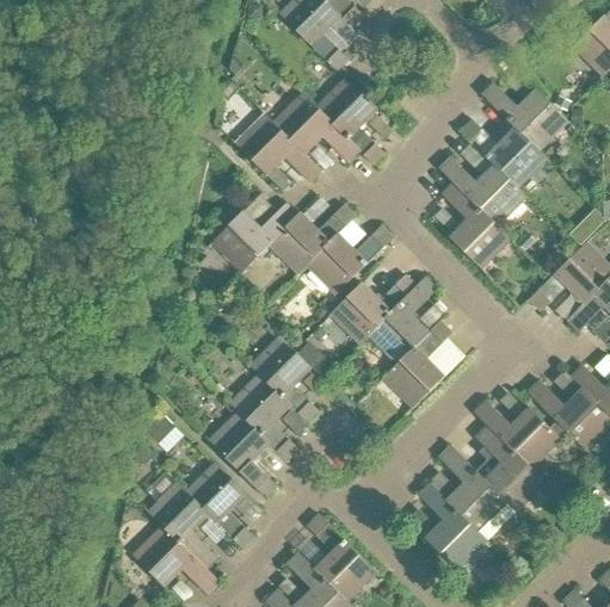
[(290,0),(278,13),(336,70),(347,59),(322,32),(339,16),(324,0),(290,0)]
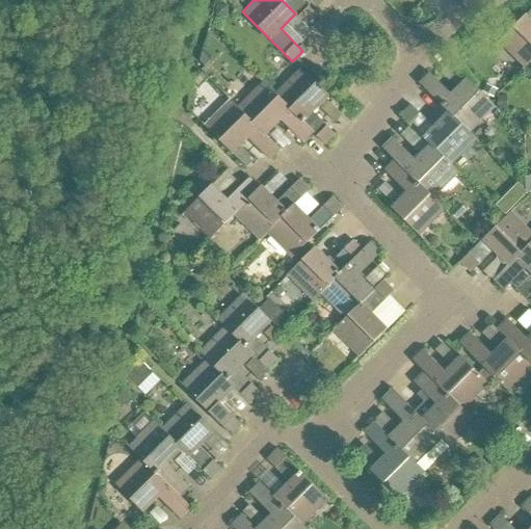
[(282,0),(295,14),(306,24),(316,14),(302,0),(282,0)]
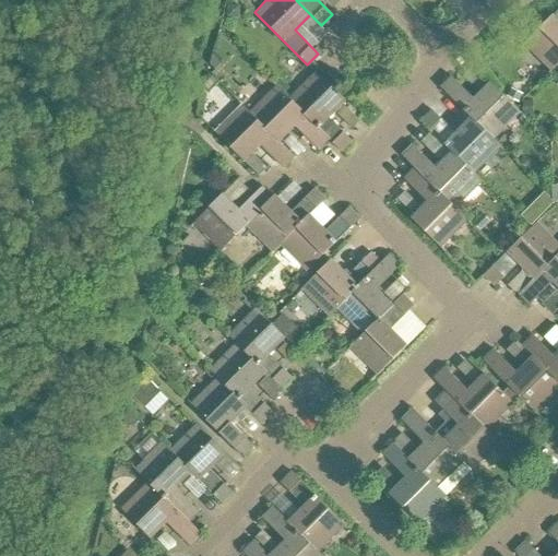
[(238,11),(238,4),(227,3),(226,14),(233,15),(238,11)]
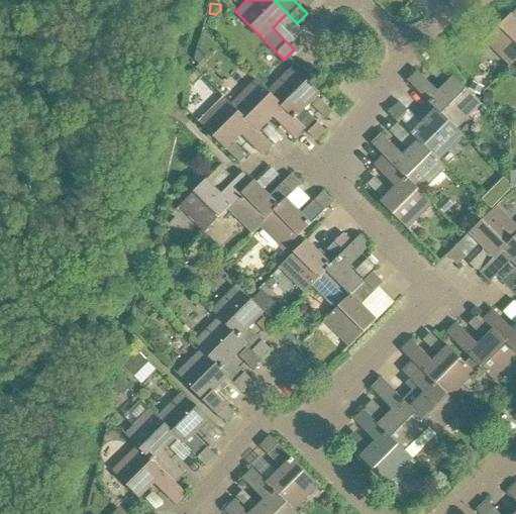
[(514,59),(515,57),(515,18),(510,12),(484,39),(509,65),(514,59)]
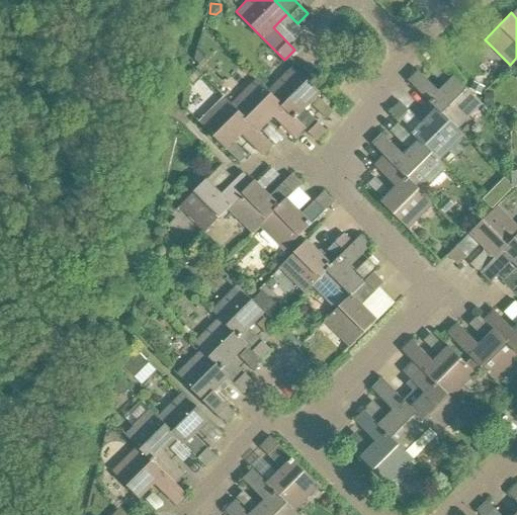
[(205,56),(197,48),(195,50),(193,58),(198,63),(205,56)]
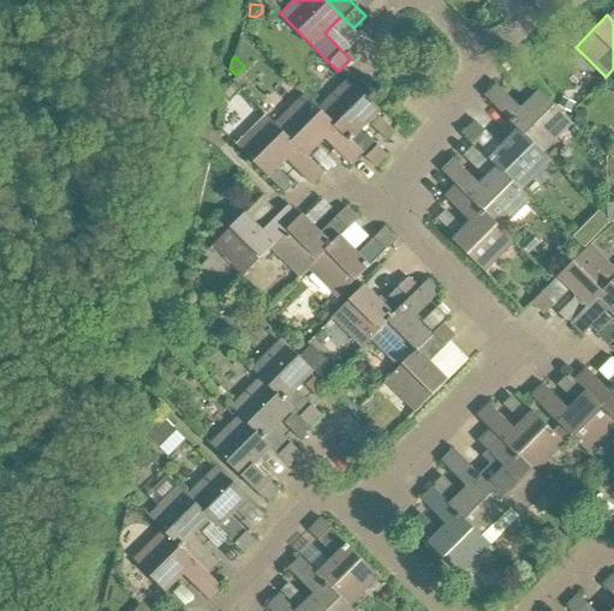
[(347,77),(317,107),(361,150),(361,151),(374,165),(386,154),(361,127),(379,109),(347,77)]
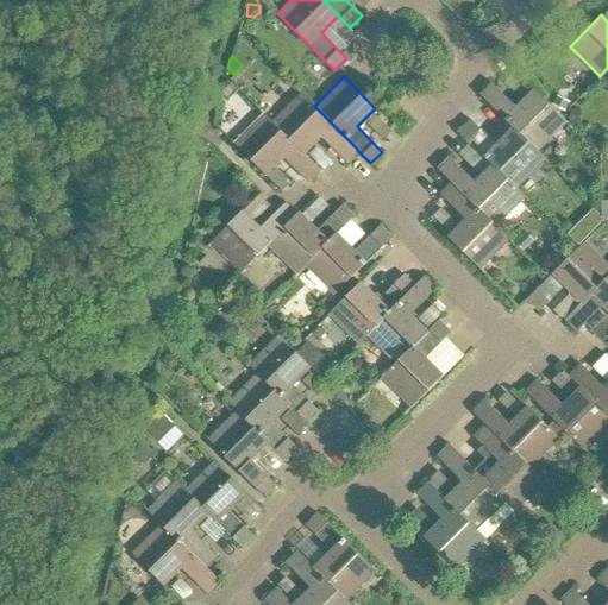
[(227,98),(237,87),(230,80),(219,90),(227,98)]
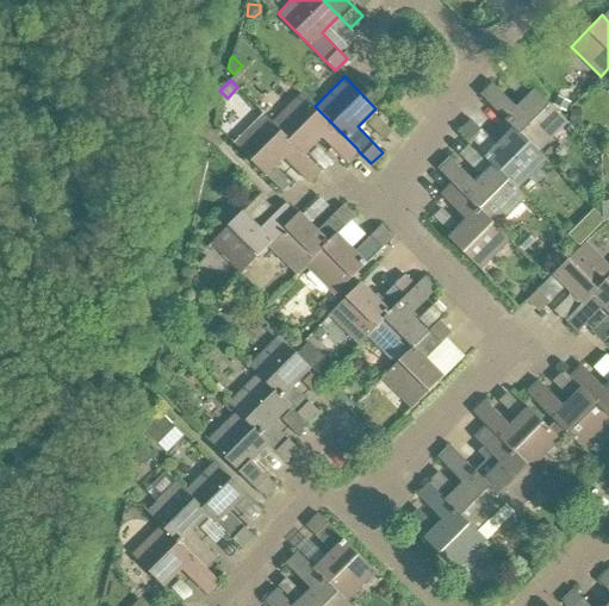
[(504,119),(513,127),(514,126),(536,149),(538,149),(566,120),(534,88),(516,106),(491,81),(479,93),(495,108),(504,118),(504,119)]
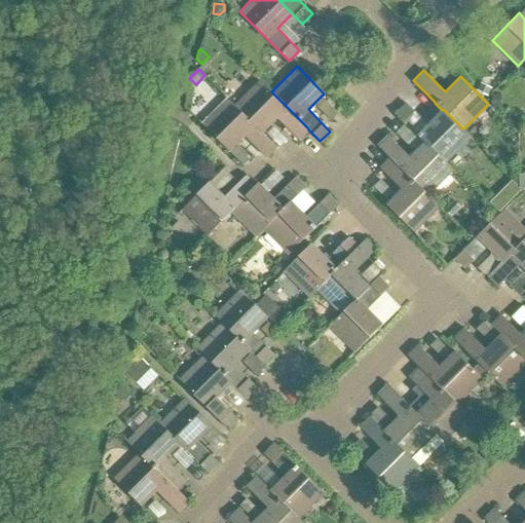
[(260,79),(234,104),(234,105),(261,133),(262,132),(276,117),(298,139),(308,129),(308,128),(271,91),(260,79)]
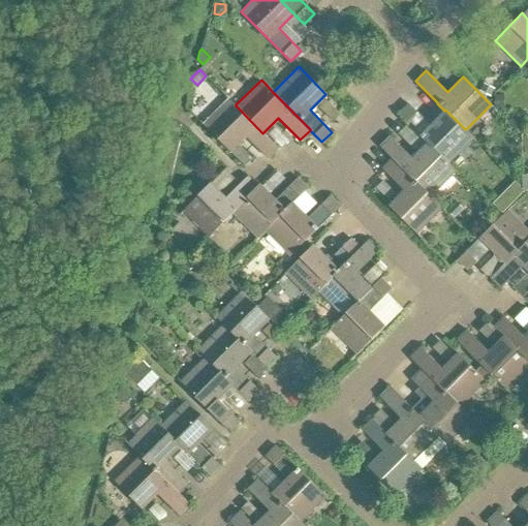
[(478,90),(490,95),(494,87),(483,82),(478,90)]
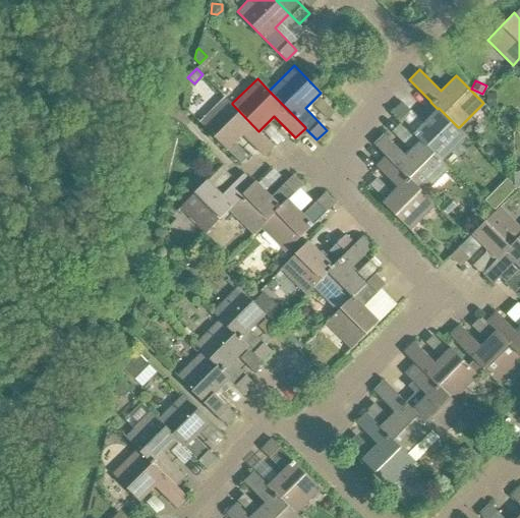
[(486,106),(496,107),(496,92),(486,92),(486,106)]
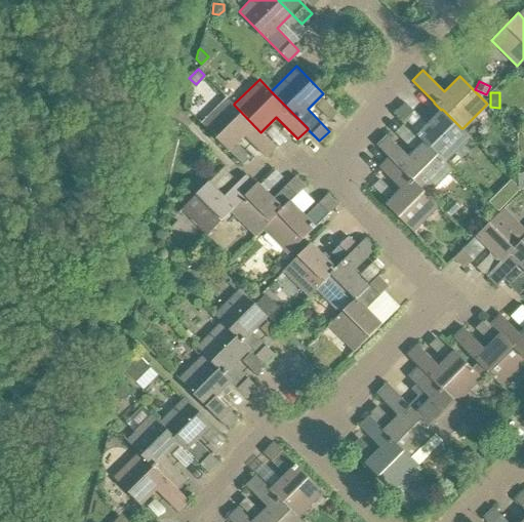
[(234,105),(234,104),(227,96),(201,122),(229,150),(244,134),(266,156),(276,146),(262,131),(260,132),(234,105)]
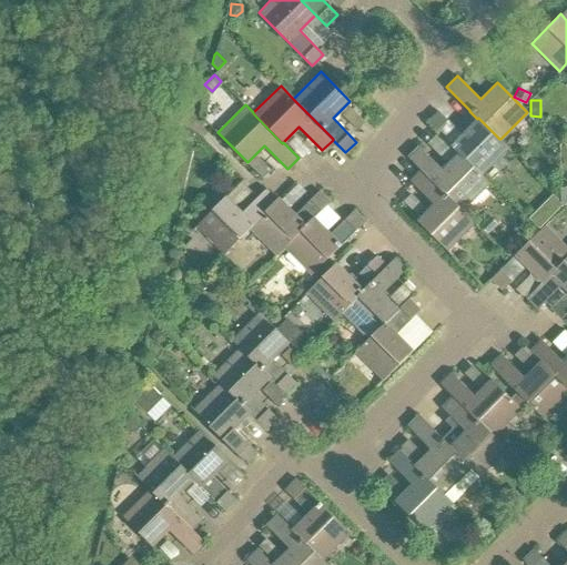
[(451,145),(457,153),(458,152),(481,174),(481,173),(508,147),(500,139),(499,139),(478,118),(477,119),(462,134),(438,110),(427,121),(441,135),(451,145)]
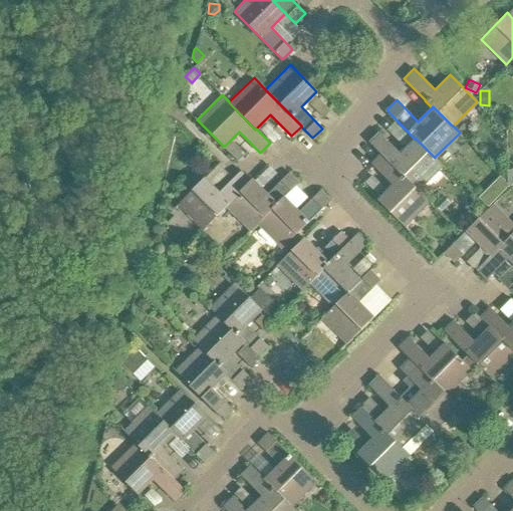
[(369,142),(380,154),(381,153),(417,189),(418,189),(442,164),(435,157),(435,158),(415,138),(414,139),(400,153),(379,132),(369,142)]
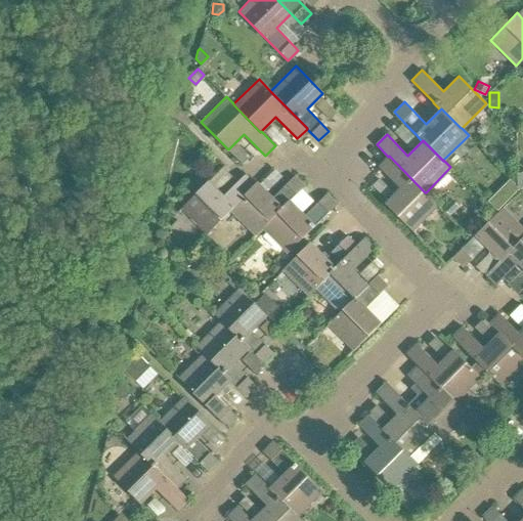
[(389,156),(388,157),(379,166),(399,187),(385,203),(411,229),(438,204),(426,192),(425,192),(389,156)]
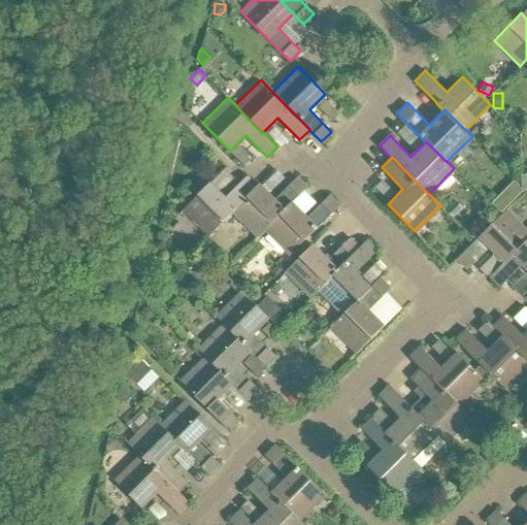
[(207,235),(231,211),(231,210),(257,185),(256,185),(246,175),(225,197),(209,182),(182,208),(207,235)]
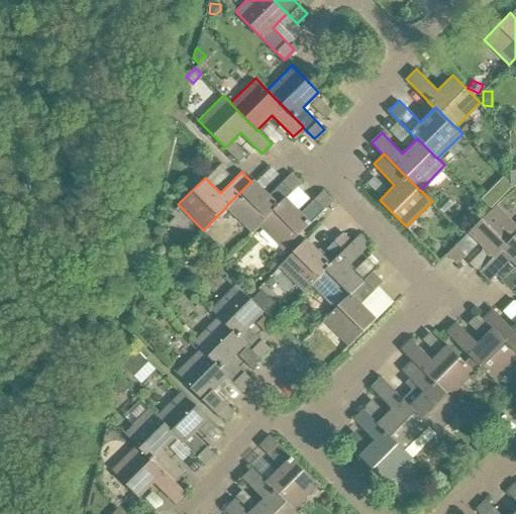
[(251,231),(259,224),(286,197),(300,183),(290,173),(269,194),(252,179),(250,181),(251,181),(226,206),(226,207),(251,231)]
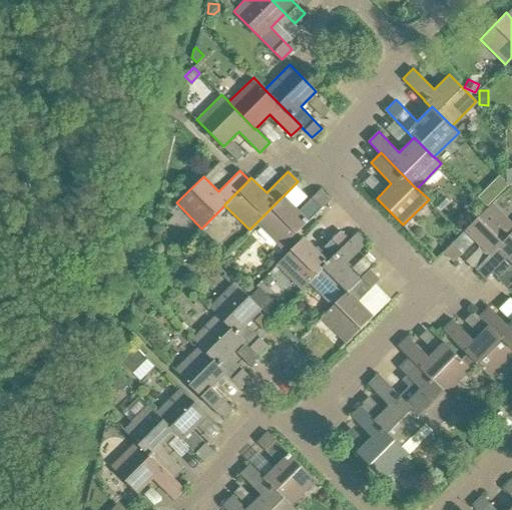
[(257,222),(281,247),(329,199),(319,189),(298,210),(284,195),(257,222)]
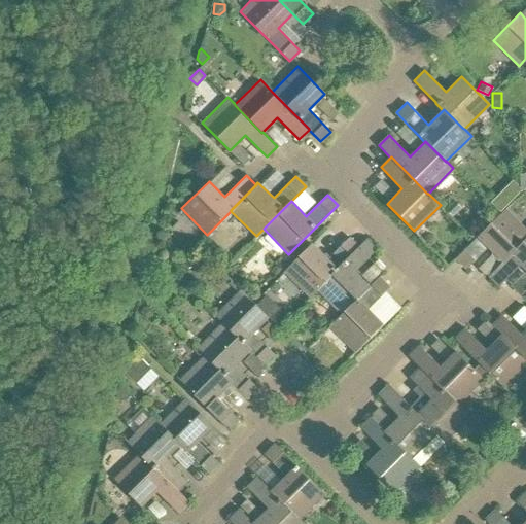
[(504,206),(495,197),(490,202),(499,211),(504,206)]
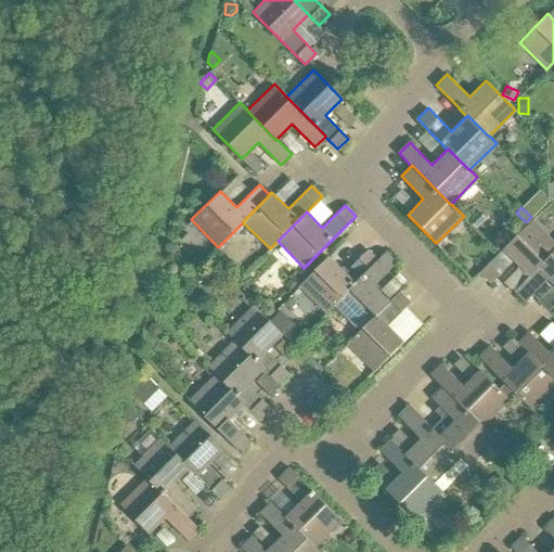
[(476,228),(486,218),(478,209),(467,219),(476,228)]
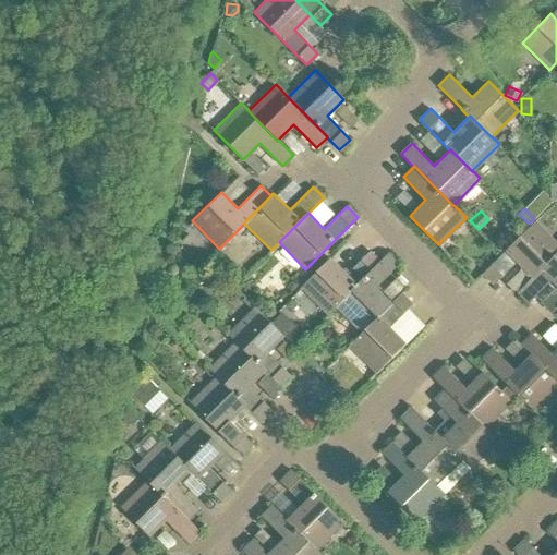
[(517,261),(532,276),(532,277),(556,251),(556,242),(534,220),(483,273),(494,284),(517,261)]
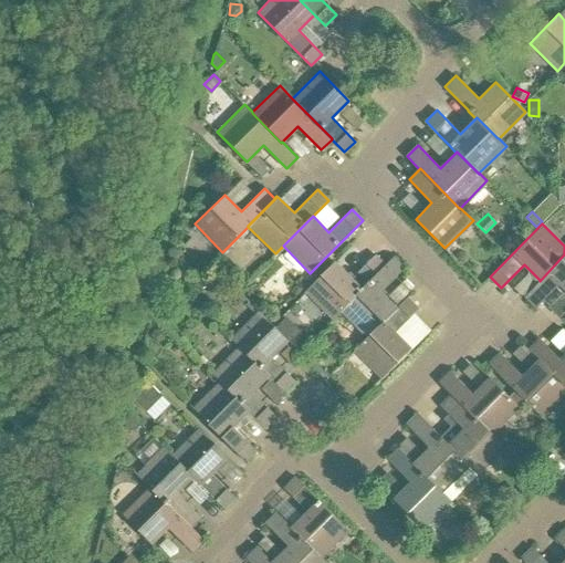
[(333,319),(341,311),(339,310),(385,266),(385,264),(374,254),(351,278),(334,261),(305,291),(333,319)]
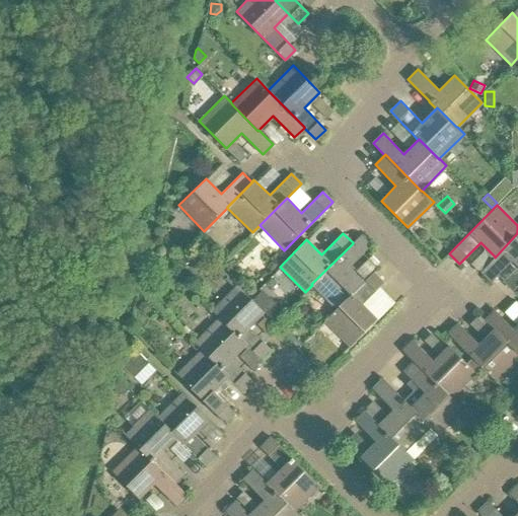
[(517,233),(495,258),(495,256),(481,271),(491,281),(512,260),(517,266),(517,233)]
